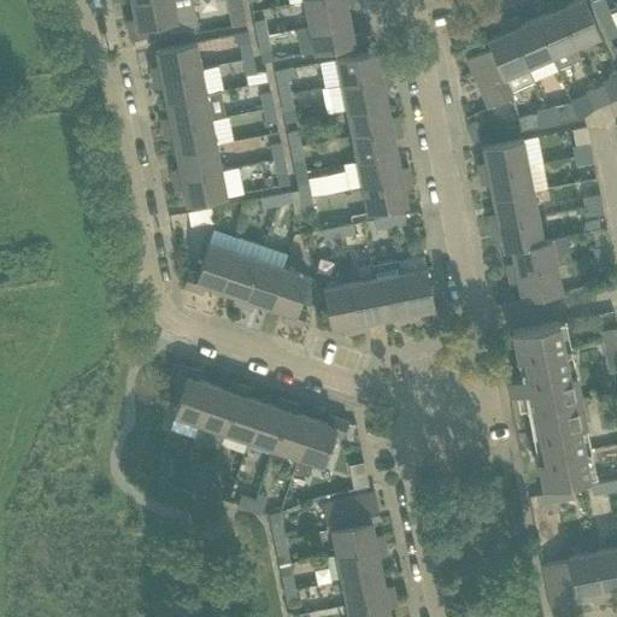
[(191,0),(145,0),(130,3),(134,18),(125,21),(129,40),(146,36),(145,28),(166,23),(169,34),(197,29),(191,0)]
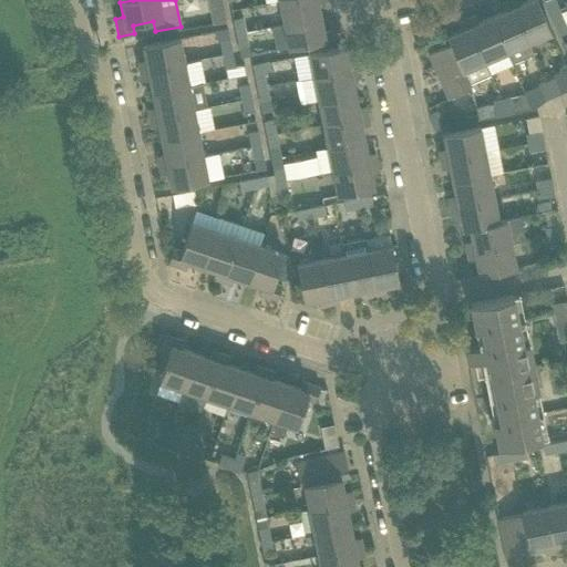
[(326,1),(325,0),(281,0),(277,1),(281,24),(321,17),(318,2),(326,1)]
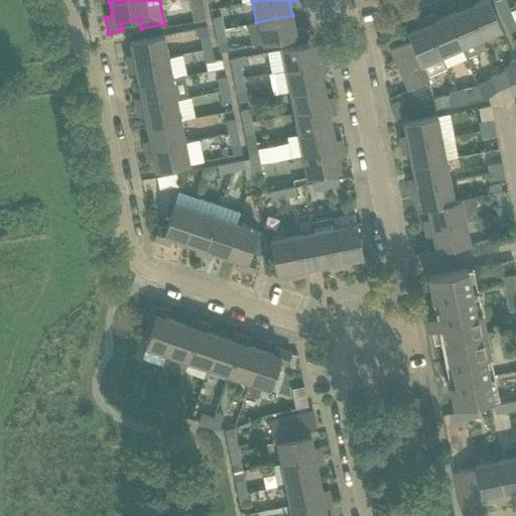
[(480,37),(464,0),(456,4),(459,10),(446,15),(460,46),(466,58),(485,49),(480,37)]
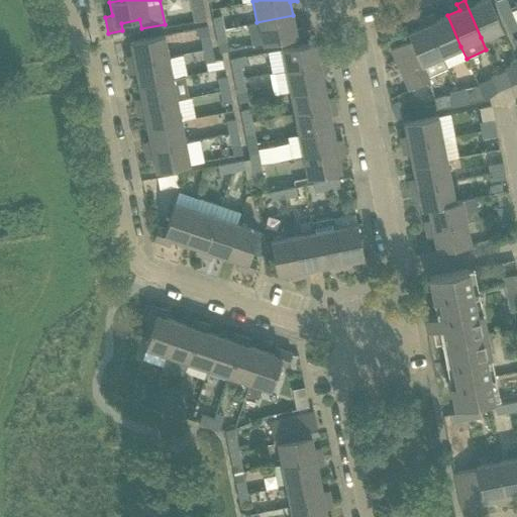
[(481,37),(502,28),(489,0),(483,0),(476,3),(474,0),(464,0),(481,37)]
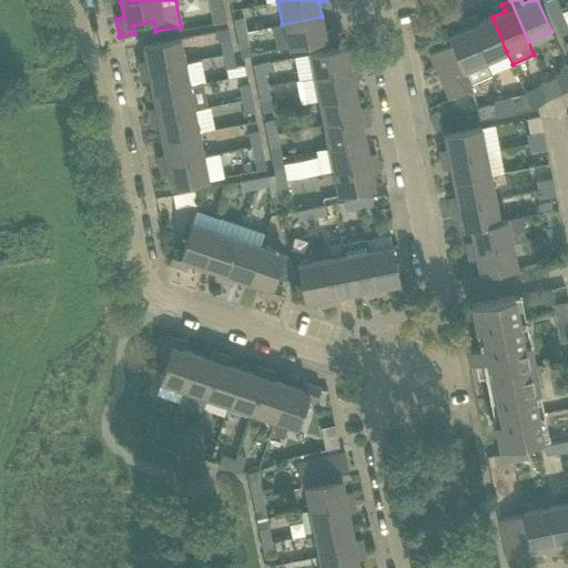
[(560,9),(555,0),(545,0),(550,13),(560,9)]
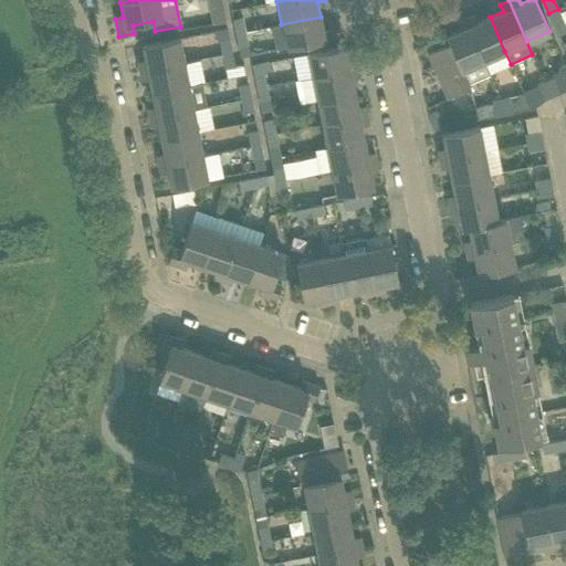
[(565,28),(564,22),(558,9),(548,13),(558,34),(565,30),(565,28)]
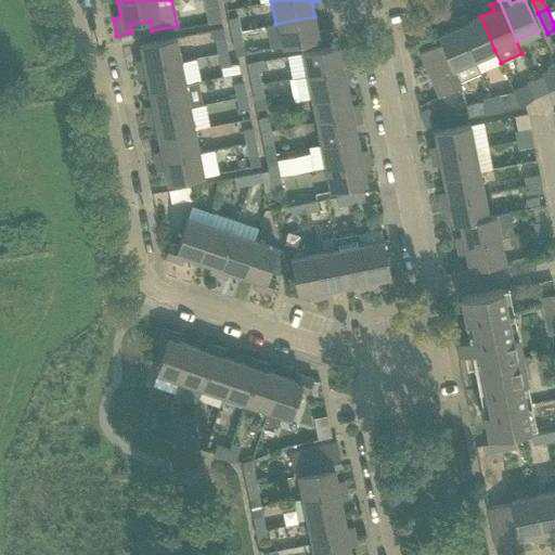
[(494,50),(480,16),(467,22),(464,15),(455,18),(474,60),(494,50)]
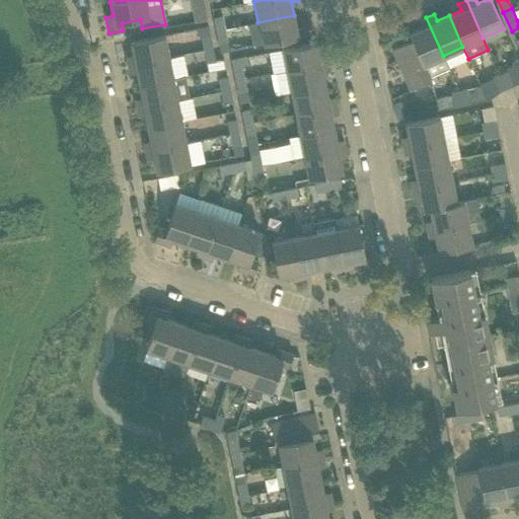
[(296,28),(294,15),(257,22),(263,45),(305,35),(303,27),(296,28)]
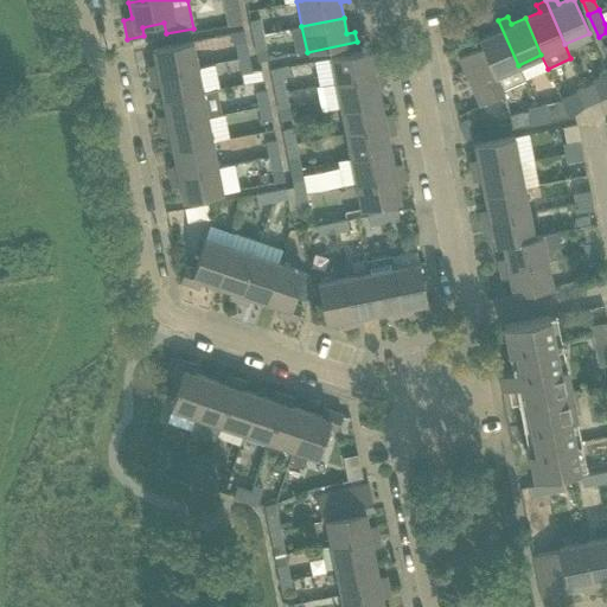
[(263,34),(261,19),(249,20),(251,37),(263,34)]
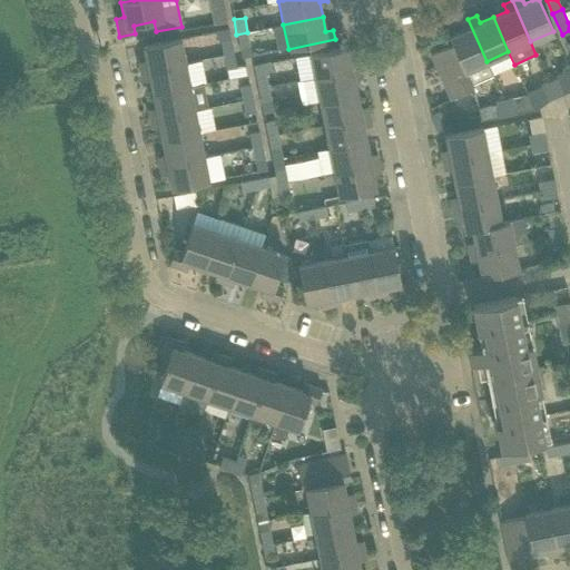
[(487,61),(468,19),(459,23),(462,30),(449,37),(452,45),(463,70),(464,70),(470,85),(492,75),(487,61)]
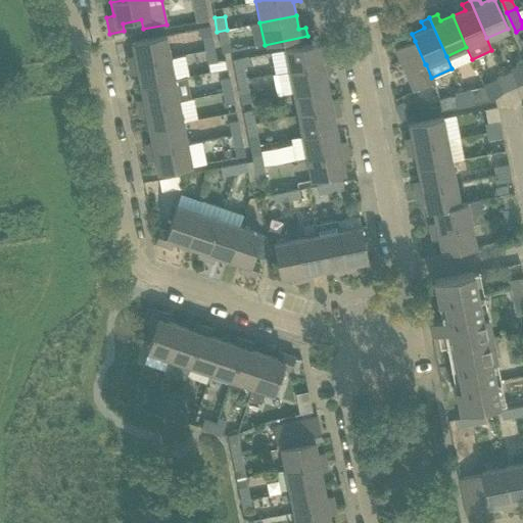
[(215,48),(210,26),(200,28),(205,50),(215,48)]
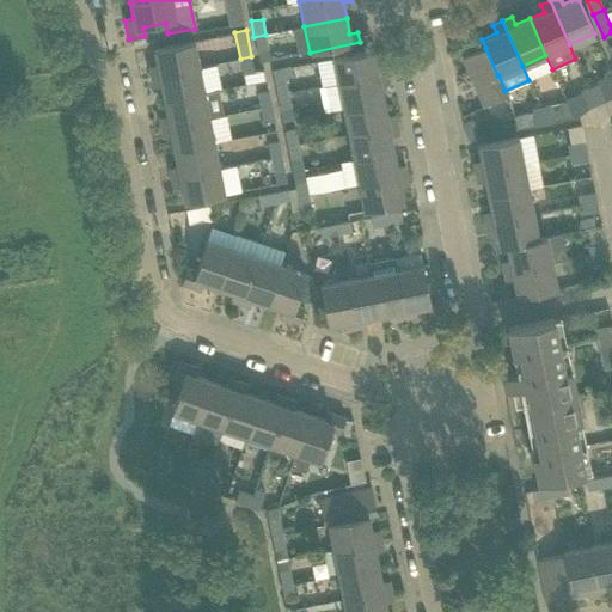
[(269,50),(265,35),(254,37),(257,53),(269,50)]
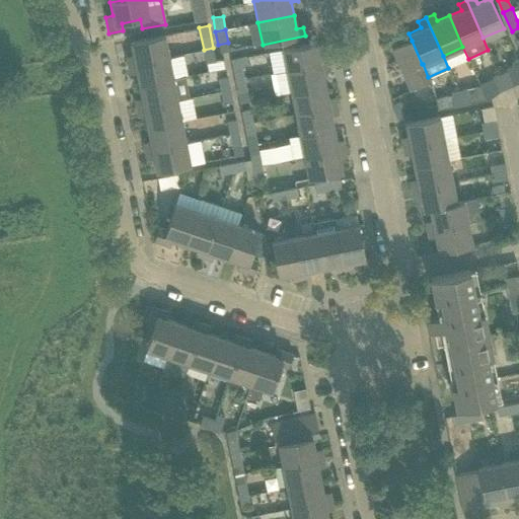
[(168,57),(164,34),(130,42),(133,55),(126,57),(128,65),(168,57)]
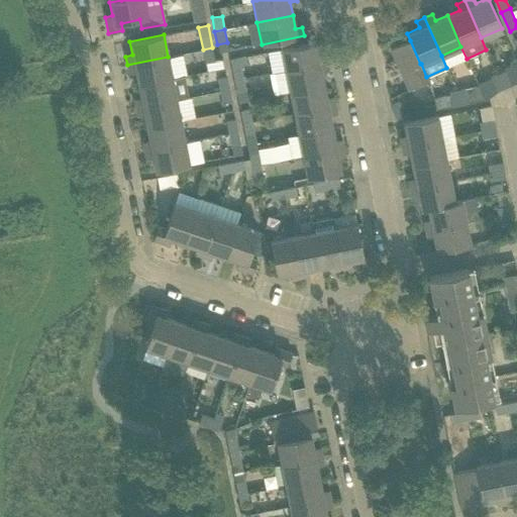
[(420,64),(410,40),(390,49),(408,91),(428,82),(426,77),(421,64),(420,64)]
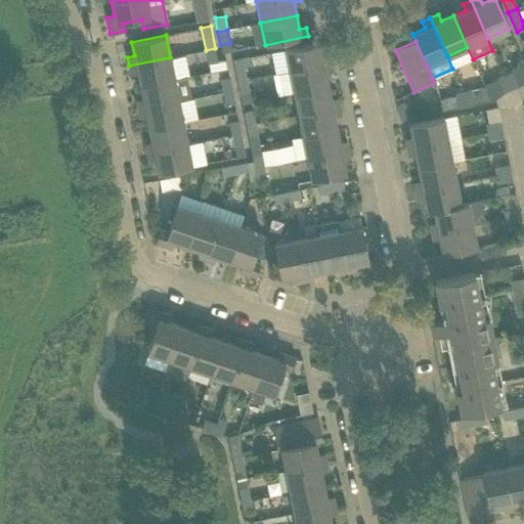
[(322,56),(319,42),(285,49),(289,72),(331,63),(330,54),(322,56)]
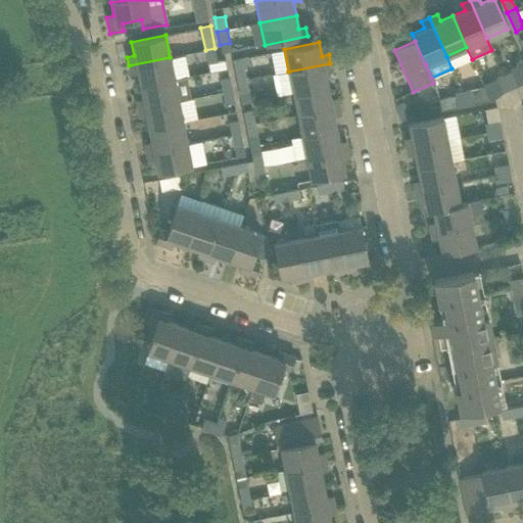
[(218,62),(215,48),(205,50),(207,64),(218,62)]
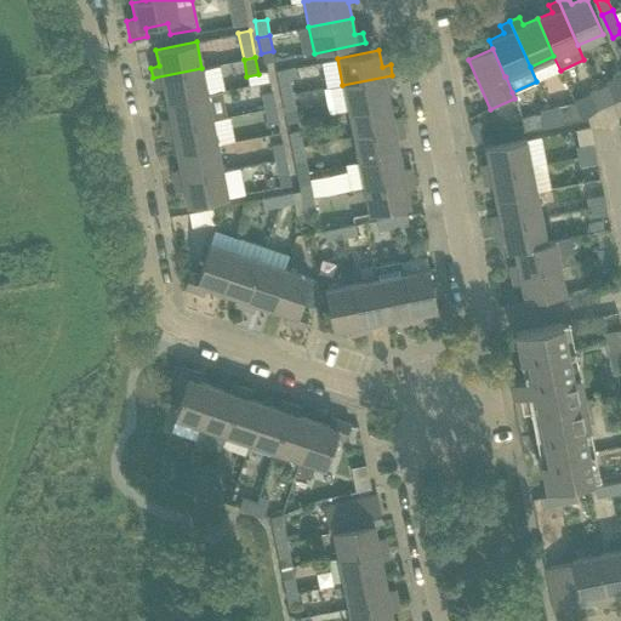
[(208,95),(201,68),(153,78),(154,89),(163,87),(166,102),(208,95)]
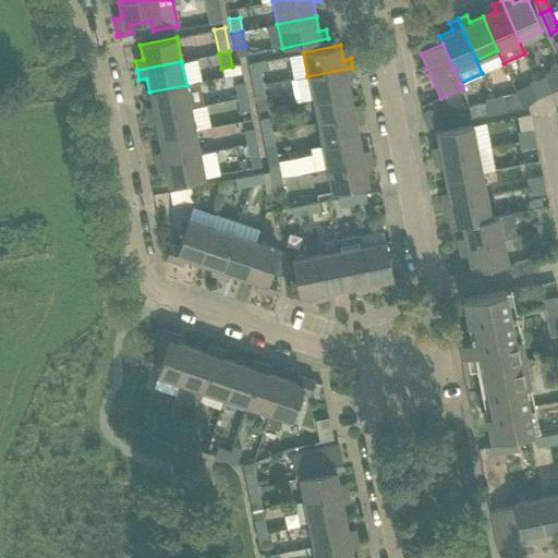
[(354,76),(352,68),(307,76),(312,99),(350,92),(347,79),(354,76)]
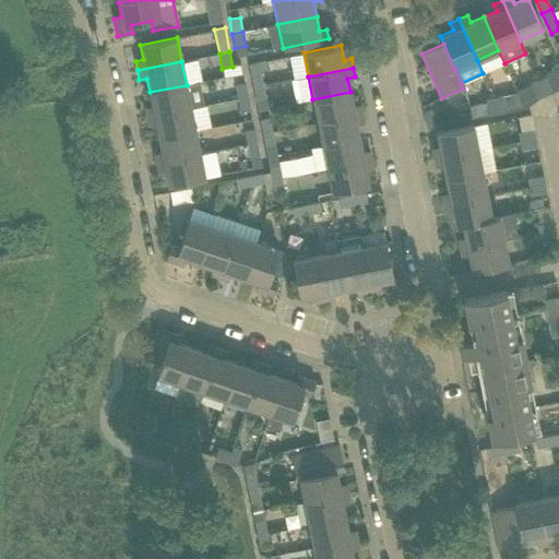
[(250,73),(252,86),(262,85),(260,71),(250,73)]
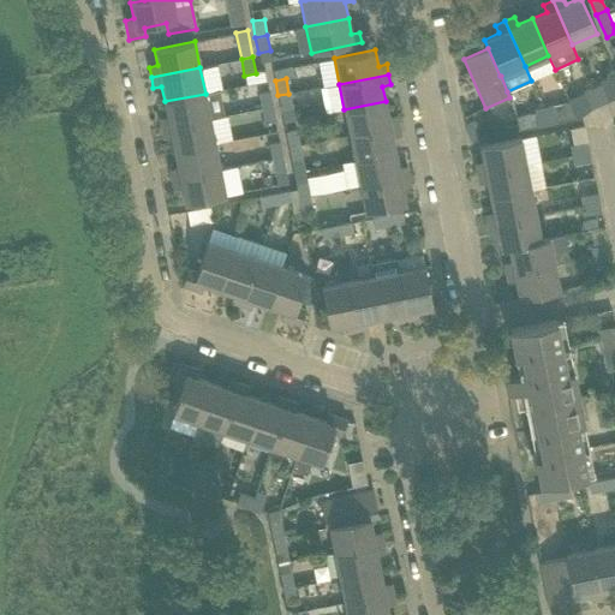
[(607,101),(601,85),(591,89),(598,105),(607,101)]
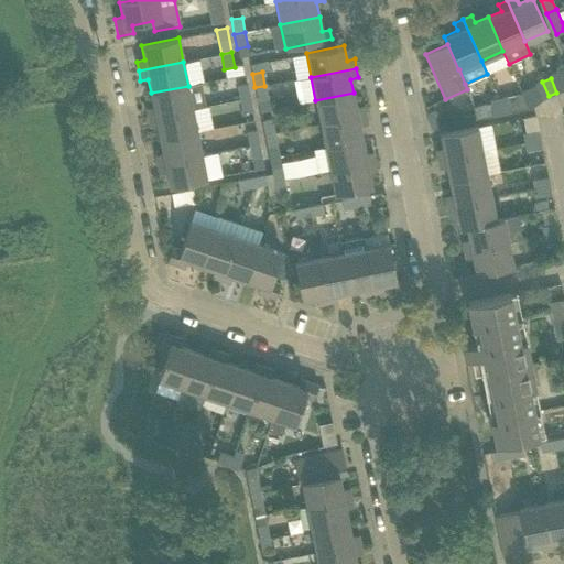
[(549,96),(542,82),(534,85),(541,100),(549,96)]
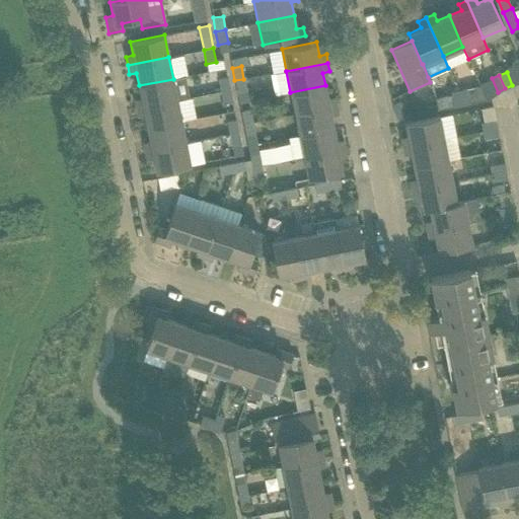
[(219,79),(221,92),(230,90),(228,77),(219,79)]
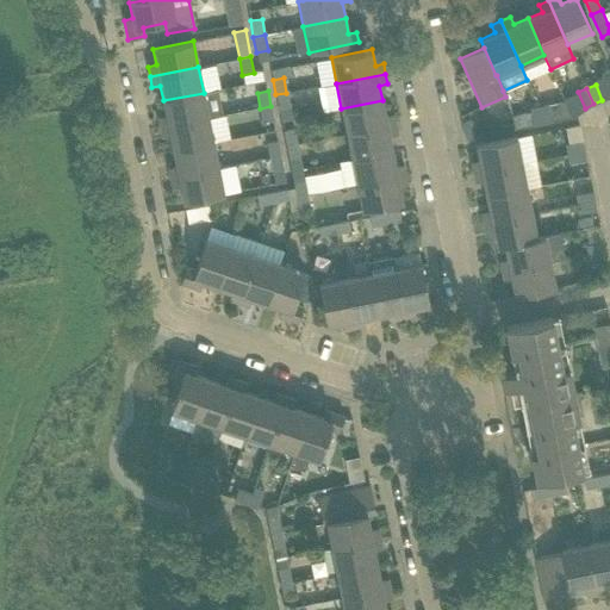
[(209,118),(204,93),(163,100),(166,116),(157,117),(160,128),(209,118)]
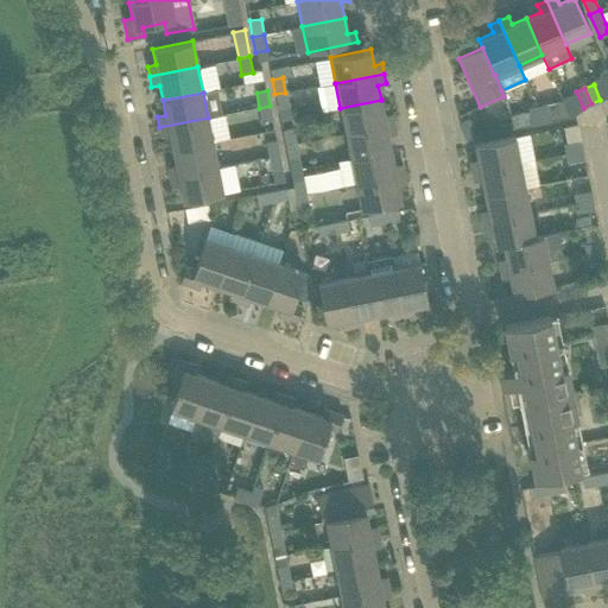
[(289,108),(285,93),(274,94),(278,109),(289,108)]
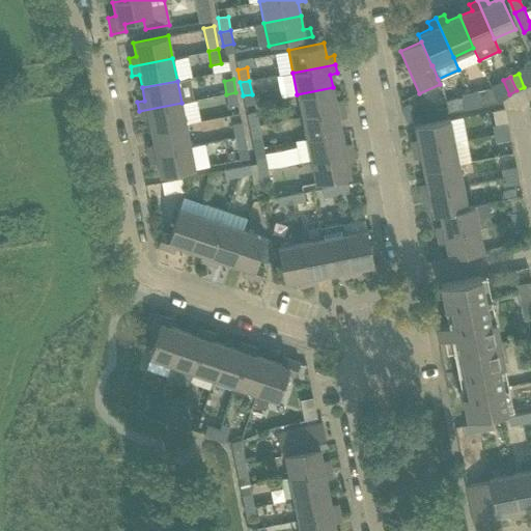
[(335,101),(333,87),(297,94),(302,116),(344,108),(342,100),(335,101)]
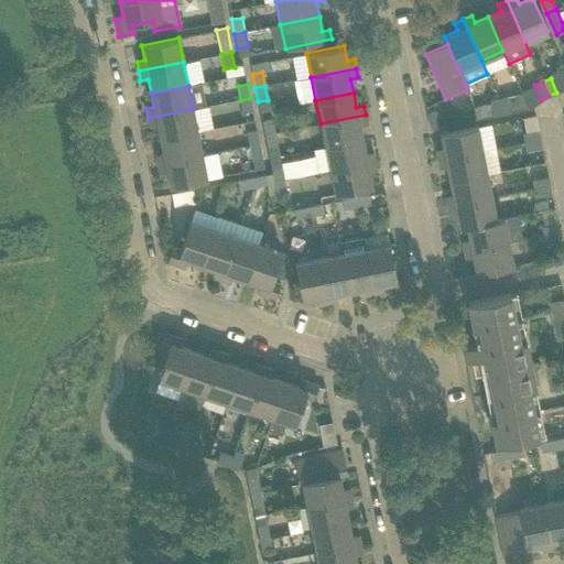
[(510,112),(507,97),(498,99),(501,115),(510,112)]
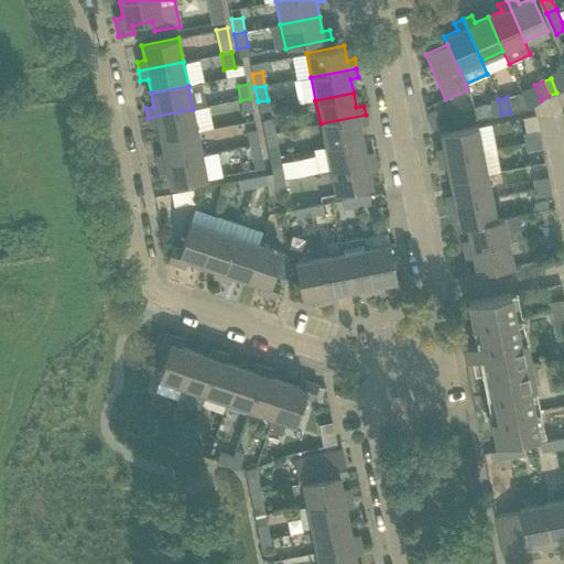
[(253,112),(250,98),(240,100),(243,115),(253,112)]
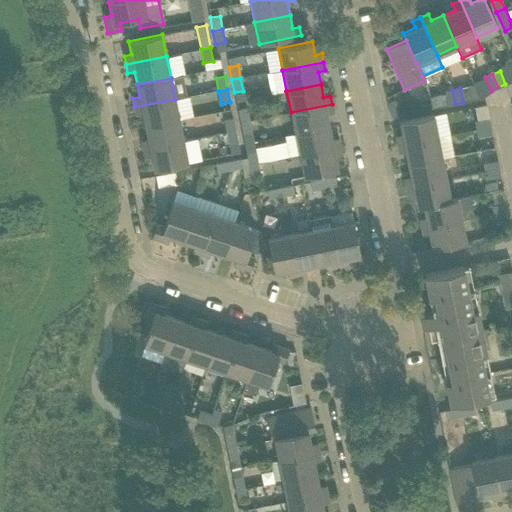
[(455,104),(452,90),(444,91),(447,106),(455,104)]
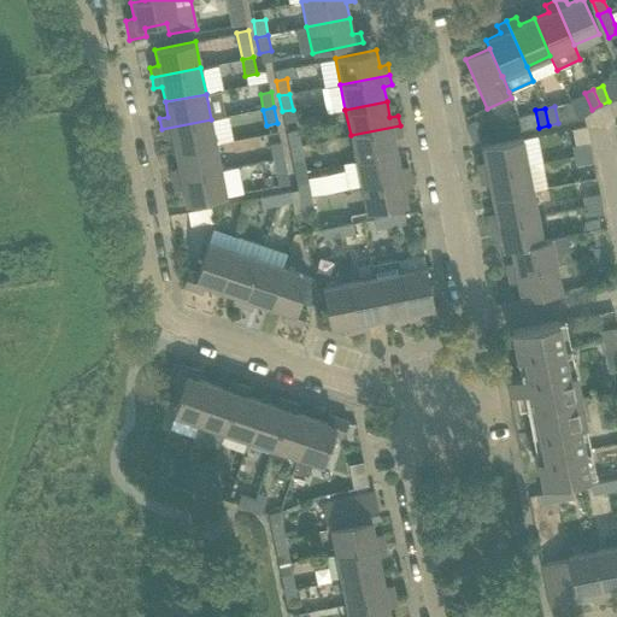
[(216,145),(211,119),(162,129),(164,139),(172,137),(175,153),(216,145)]
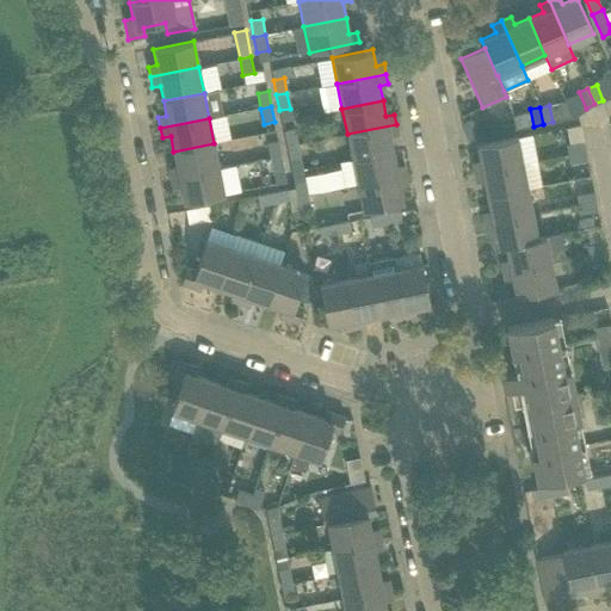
[(471,121),(462,123),(466,140),(475,137),(471,121)]
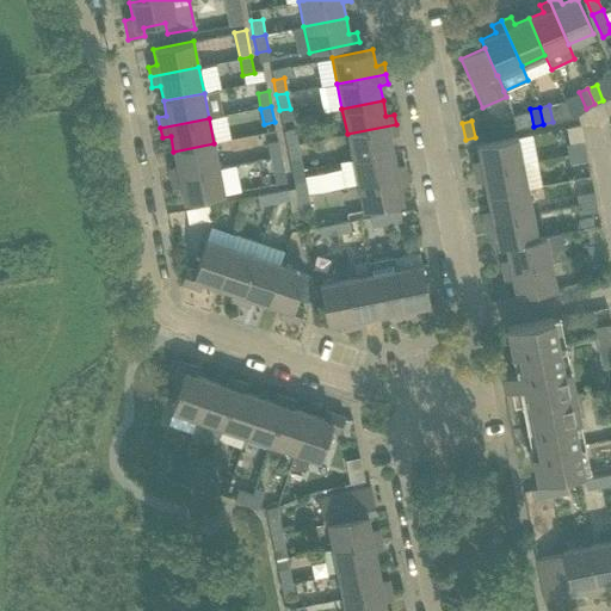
[(399,135),(396,124),(347,134),(352,159),(393,152),(390,136),(399,135)]
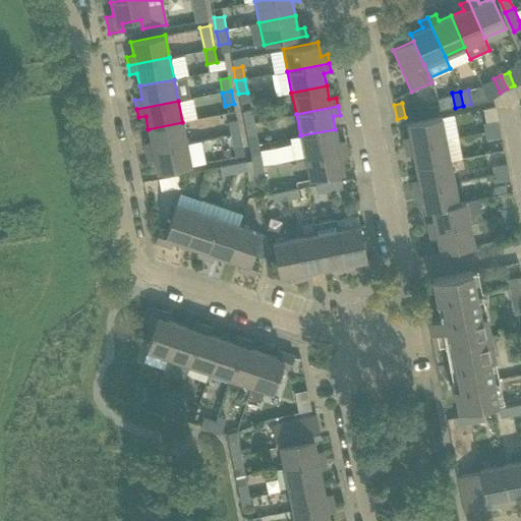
[(241,111),(244,124),(253,122),(250,110),(241,111)]
